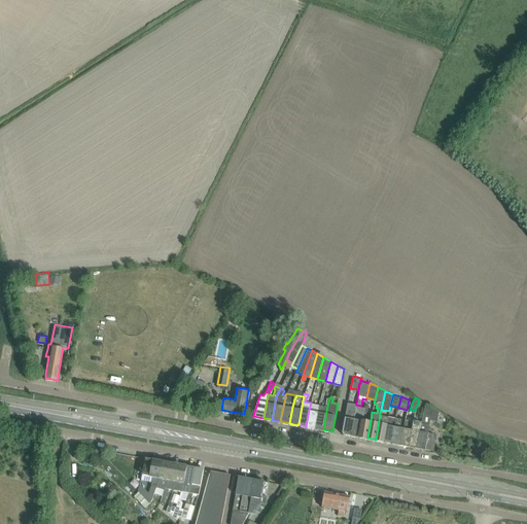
[(354,418),(355,409),(356,405),(356,404),(348,402),(347,407),(342,430),(342,431),(342,432),(343,432),(343,433),(344,433),(350,434),(354,418)]
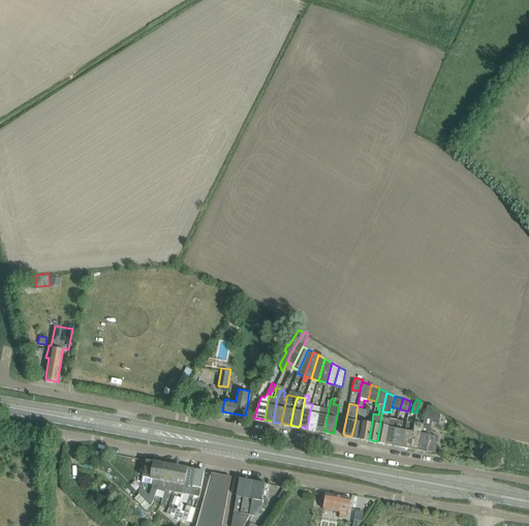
[(319,412),(320,406),(312,404),(310,411),(307,428),(315,429),(315,430),(316,430),(319,412)]
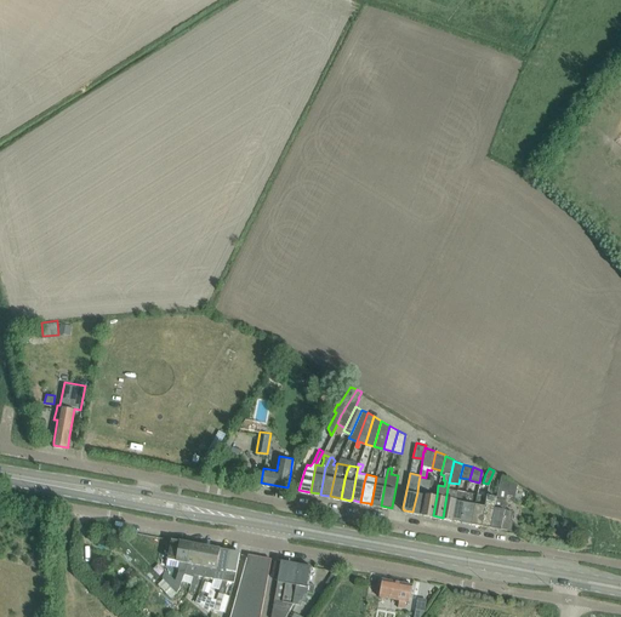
[(433,515),(437,496),(438,485),(433,484),(434,475),(431,474),(429,479),(423,514),(433,515)]
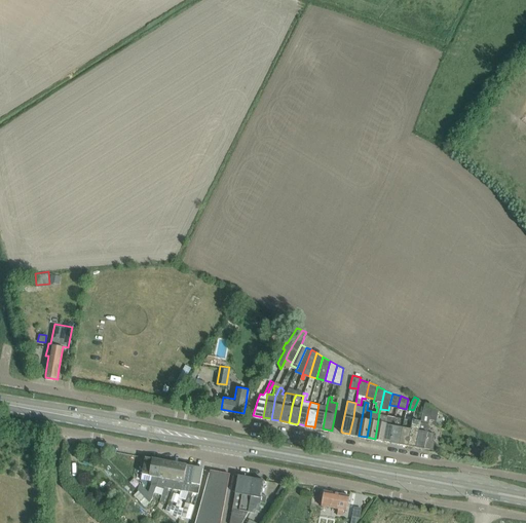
[(424,402),(422,412),(429,414),(429,418),(437,419),(438,409),(424,402)]
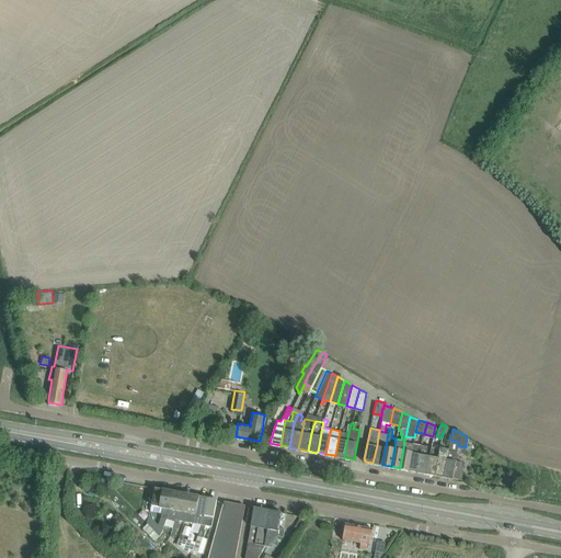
[(262,431),(260,441),(266,442),(268,432),(262,431)]
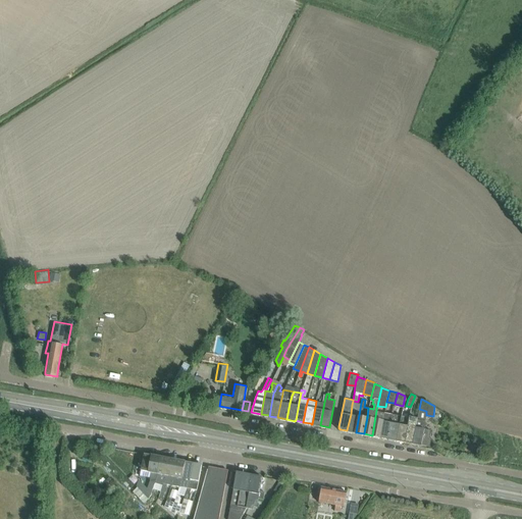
[(320,425),(324,402),(316,401),(315,407),(312,424),(320,425)]
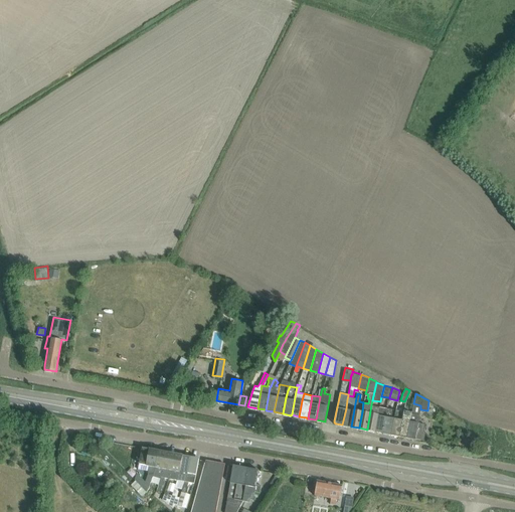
[(356,397),(353,396),(348,395),(347,399),(346,408),(342,424),(351,427),(356,397)]
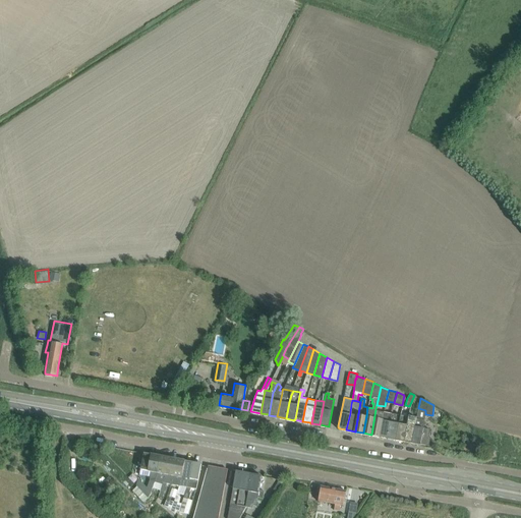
[(416,416),(411,442),(420,444),(420,443),(428,444),(430,436),(428,434),(429,427),(423,426),(424,418),(425,414),(425,410),(418,408),(416,416)]
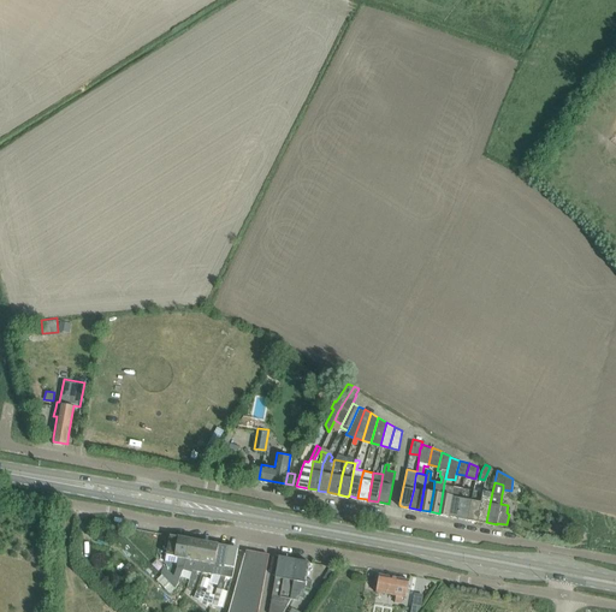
[(449,515),(452,495),(454,485),(444,483),(439,514),(449,515)]
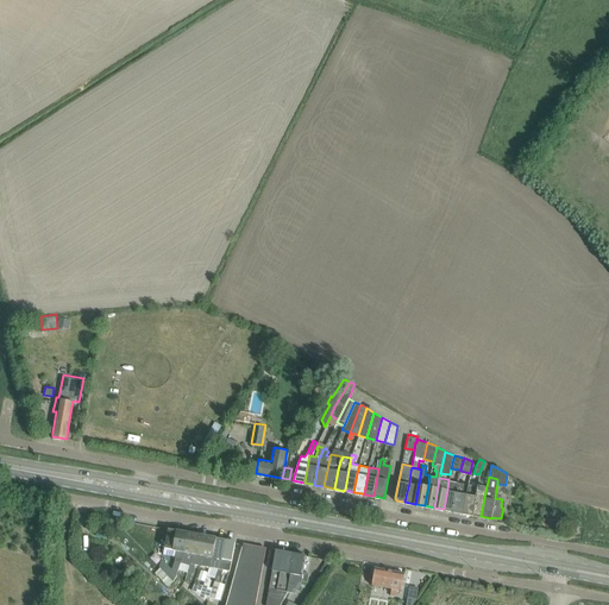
[(452,510),(456,491),(458,481),(449,479),(447,490),(444,509),(452,510)]
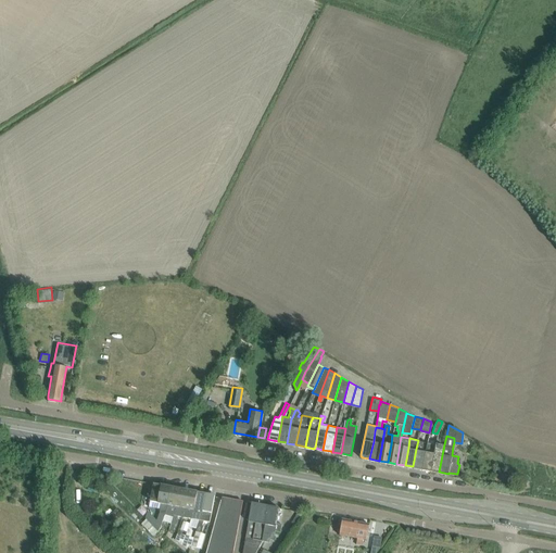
[(421,468),(425,451),(427,442),(418,440),(416,449),(413,466),(413,467),(421,468)]
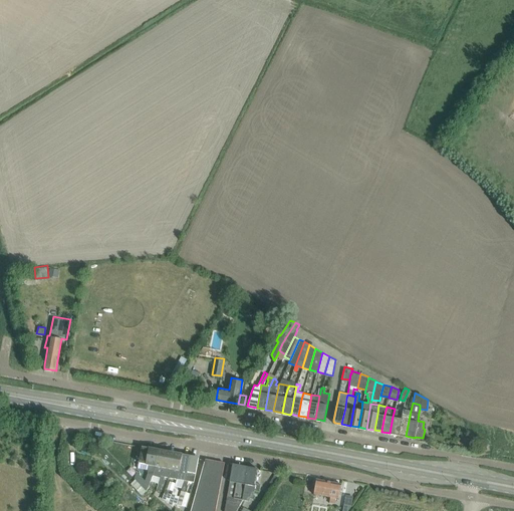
[(406,436),(411,411),(410,411),(410,410),(403,408),(403,410),(401,418),(398,435),(406,436)]
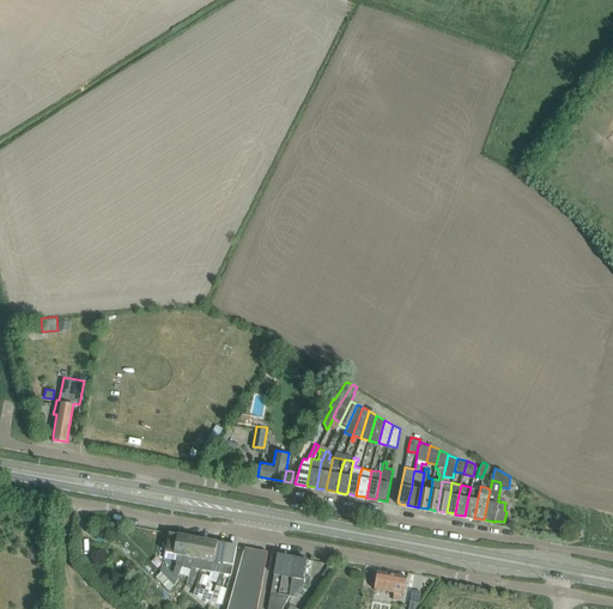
[(474,518),(478,498),(480,488),(471,487),(468,497),(465,516),(474,518)]
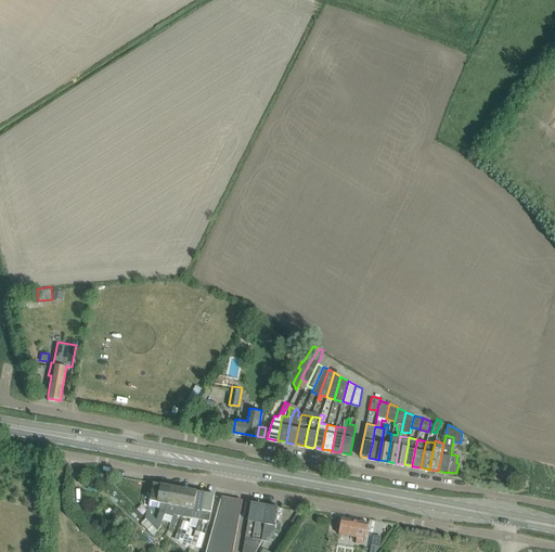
[(167,502),(170,484),(153,480),(150,499),(160,501),(159,510),(156,517),(147,509),(146,516),(158,529),(160,525),(165,512),(167,502)]
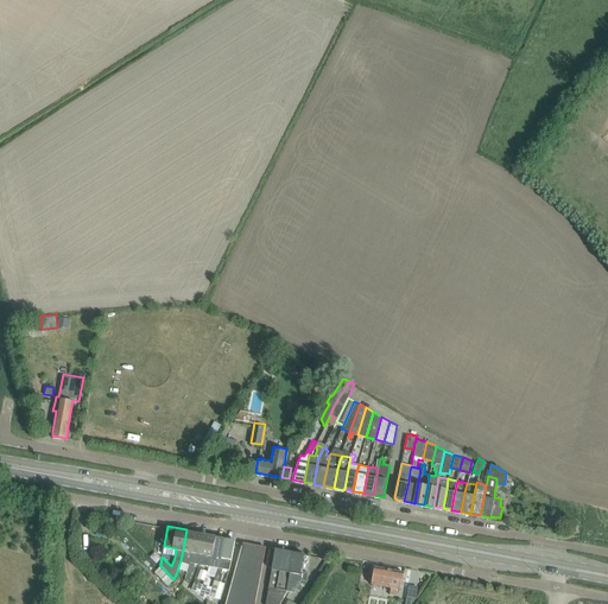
[(192,551),(197,532),(187,529),(183,550),(181,560),(189,563),(192,551)]
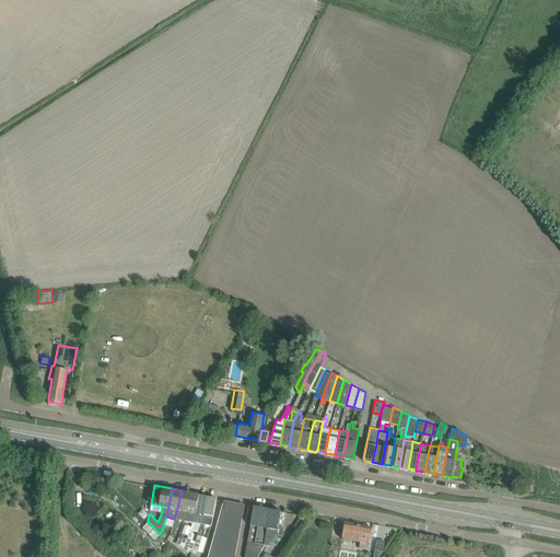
[(184,519),(186,510),(190,492),(182,490),(177,508),(174,519),(173,521),(177,522),(178,519),(184,519)]
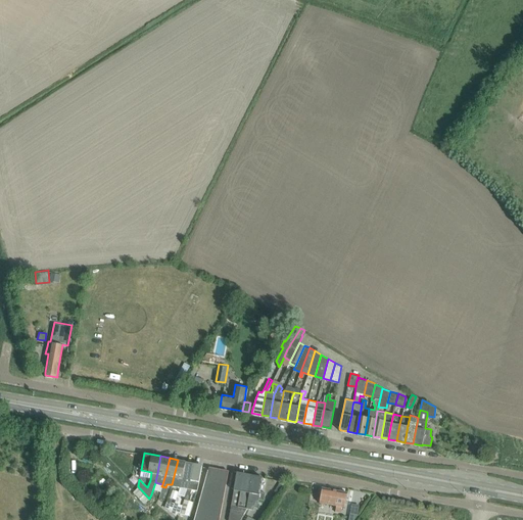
[(182,477),(186,461),(178,460),(174,476),(172,484),(180,486),(182,477)]
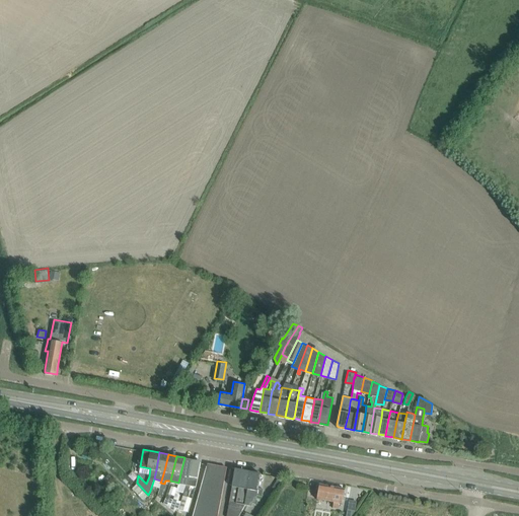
[(189,475),(192,459),(184,457),(180,473),(178,483),(187,484),(189,475)]
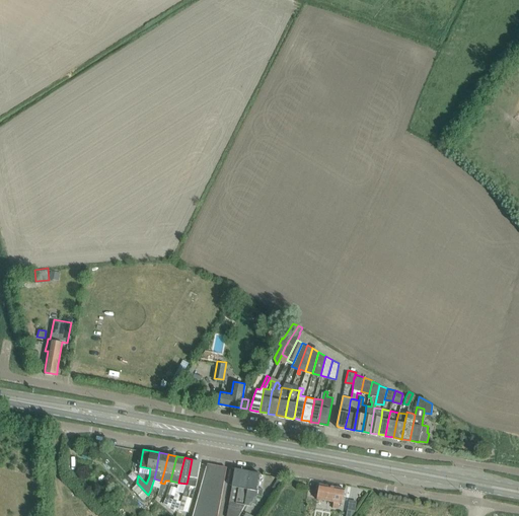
[(199,470),(201,460),(192,459),(189,475),(187,484),(182,496),(188,498),(190,490),(189,489),(190,485),(196,486),(199,470)]
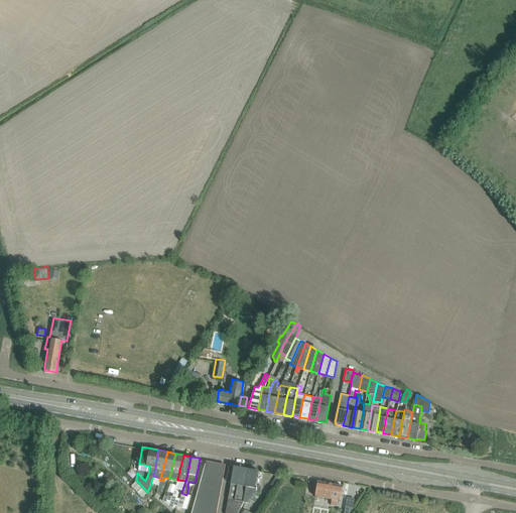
[(190,512),(216,512),(225,463),(206,460),(190,512)]
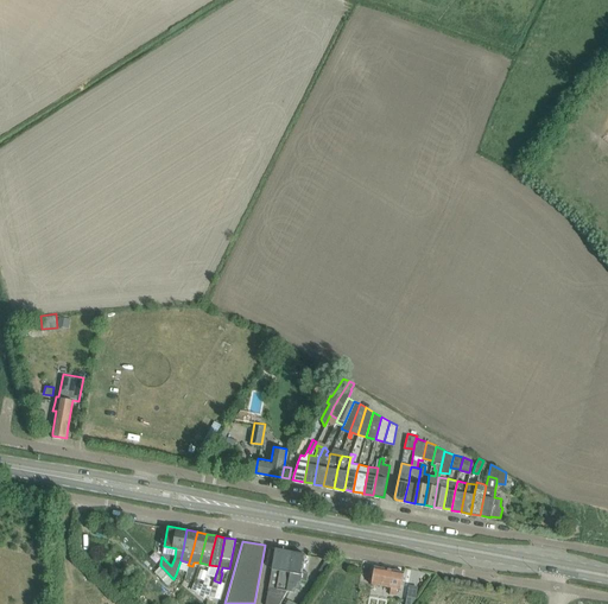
[(289,580),(293,551),(276,547),(265,603),(268,603),(278,603),(286,589),(289,580)]
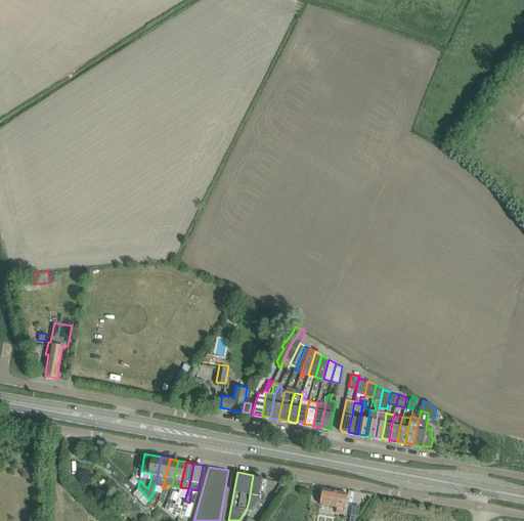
[(264,500),(265,492),(261,491),(263,477),(253,475),(249,501),(247,508),(254,509),(255,506),(258,507),(259,498),(264,500)]
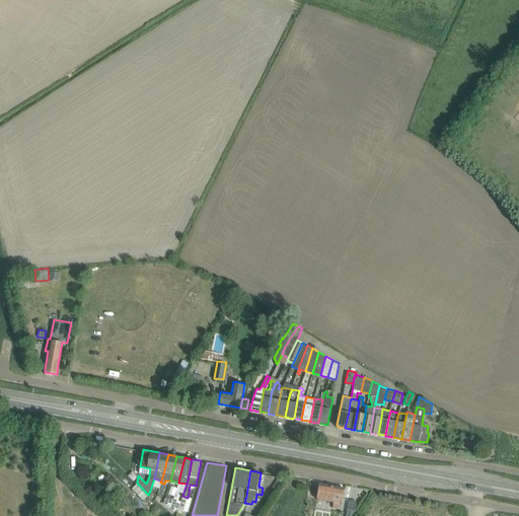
[(137,483),(132,488),(141,497),(143,499),(148,495),(137,483)]
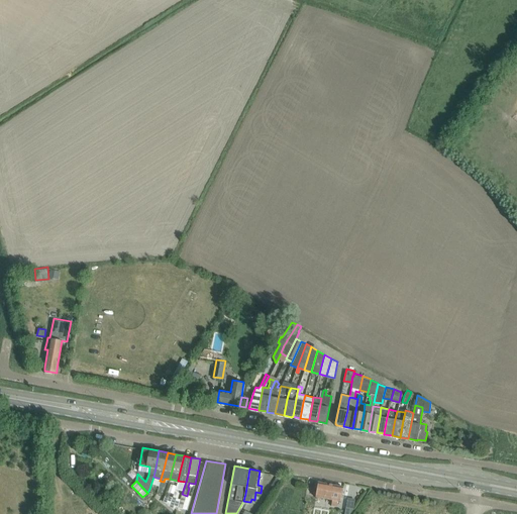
[(166,483),(164,482),(160,481),(159,485),(157,491),(162,492),(163,486),(164,487),(166,483)]
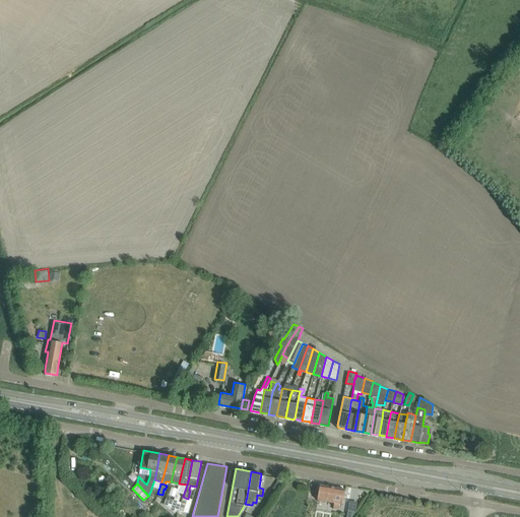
[(342,503),(345,489),(320,483),(317,499),(334,502),(333,507),(338,508),(339,503),(342,503)]
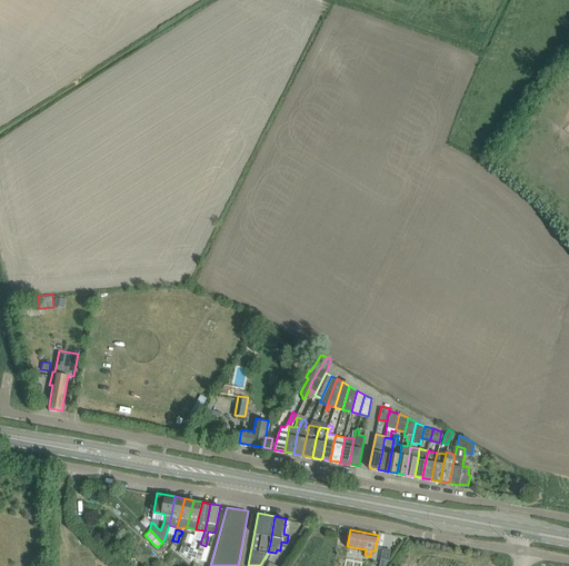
[(167,546),(169,550),(172,544),(165,539),(162,543),(167,546)]
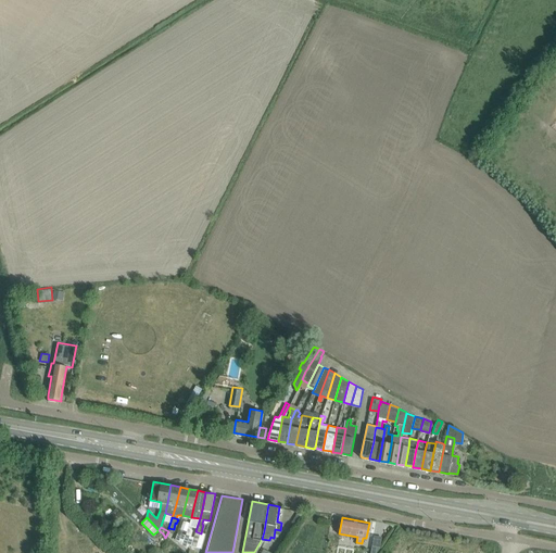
[(177,531),(175,539),(182,544),(186,535),(177,532),(177,531)]
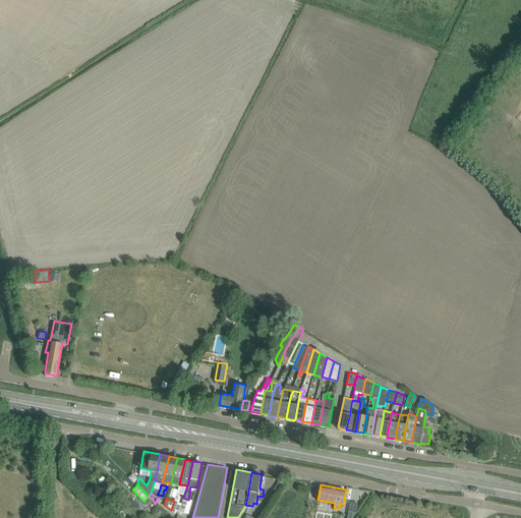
[(183,498),(181,503),(179,510),(188,513),(192,501),(188,500),(183,498)]
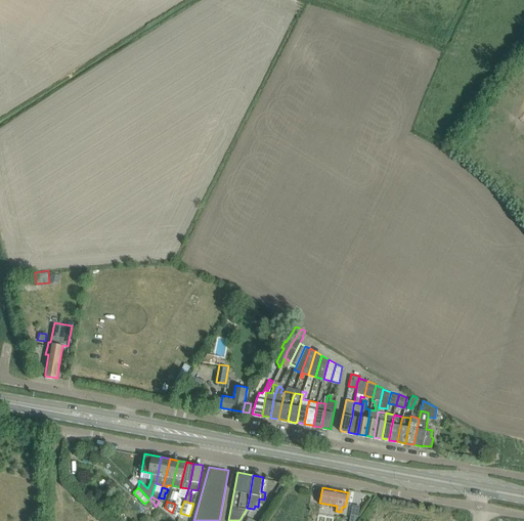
[(175,504),(172,513),(176,516),(177,512),(180,513),(182,506),(175,504)]
